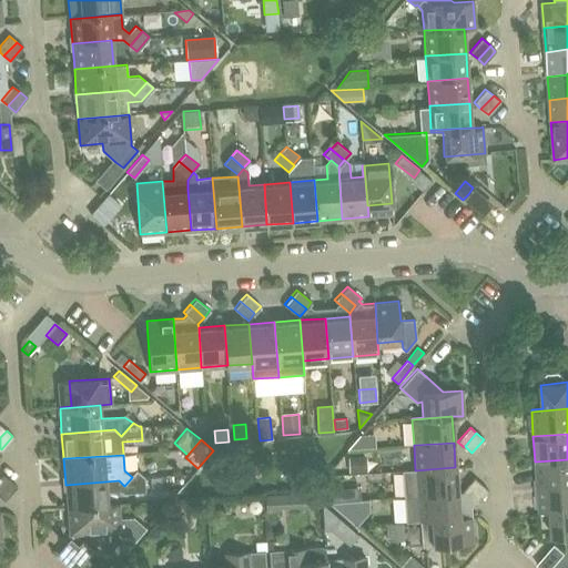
[(348,462),(341,463),(341,474),(366,472),(365,456),(347,457),(348,462)]
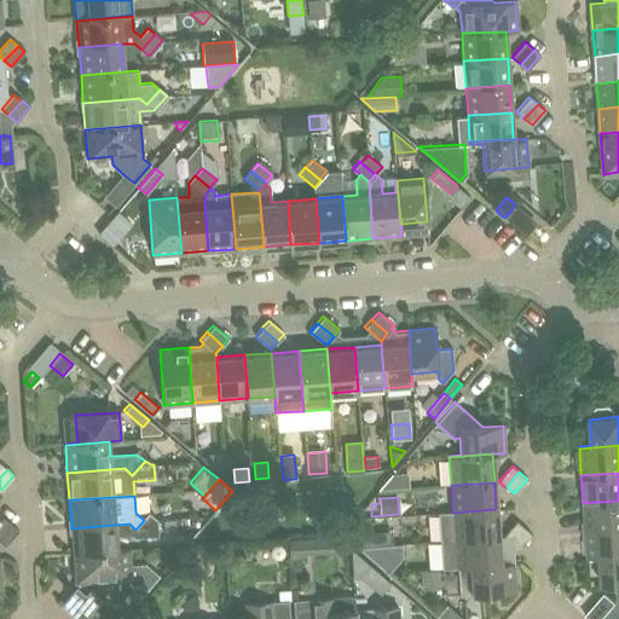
[(618,501),(583,503),(585,531),(618,528),(618,501)]
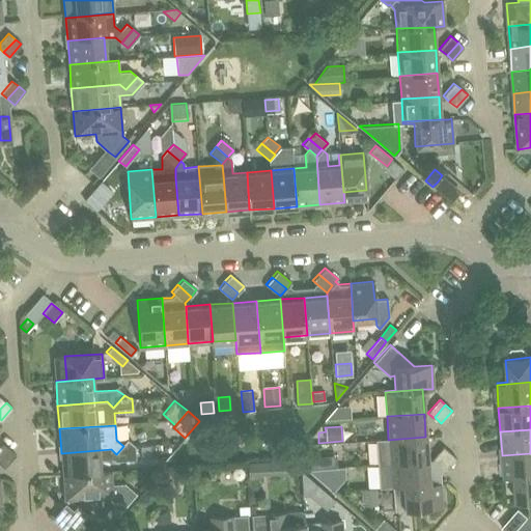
[(388,440),(375,441),(378,465),(427,460),(425,437),(388,440)]
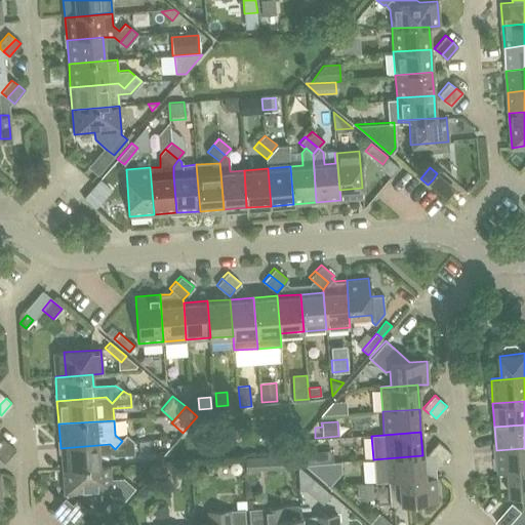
[(97,445),(61,448),(62,470),(110,467),(109,466),(98,467),(98,454),(113,453),(113,456),(133,455),(132,442),(126,437),(122,441),(115,449),(110,444),(97,445)]
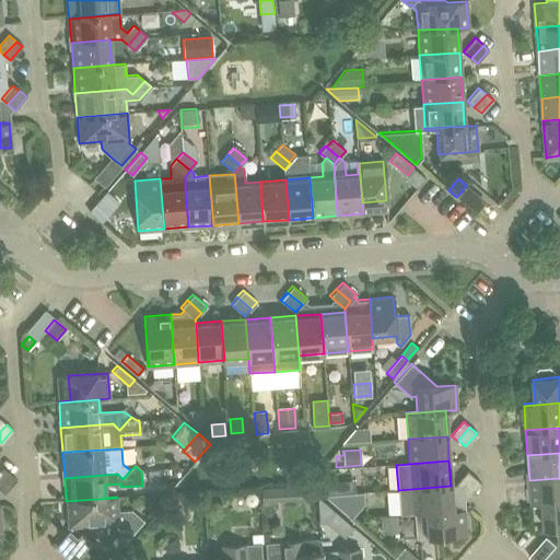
[(0,486),(10,475),(3,469),(0,471),(0,486)]
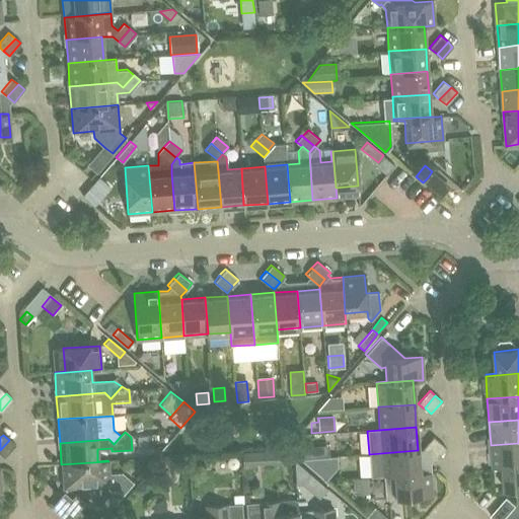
[(433,437),(422,450),(428,455),(429,455),(440,443),(433,437)]
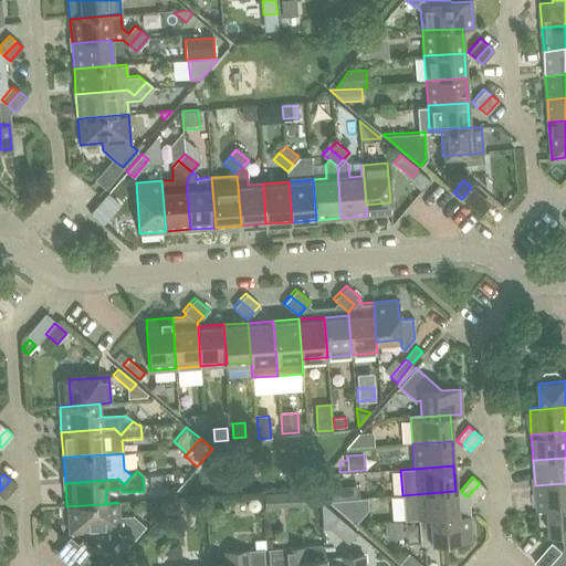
[(10,480),(0,491),(0,494),(6,500),(18,486),(10,480)]
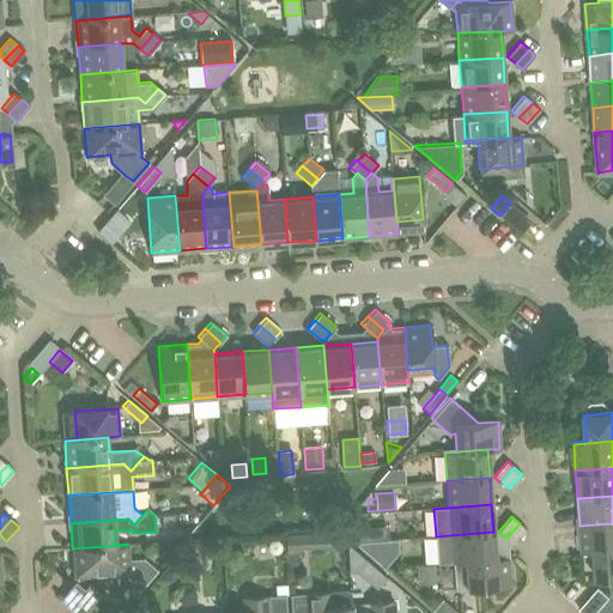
[(520,523),(507,538),(513,542),(526,528),(520,523)]
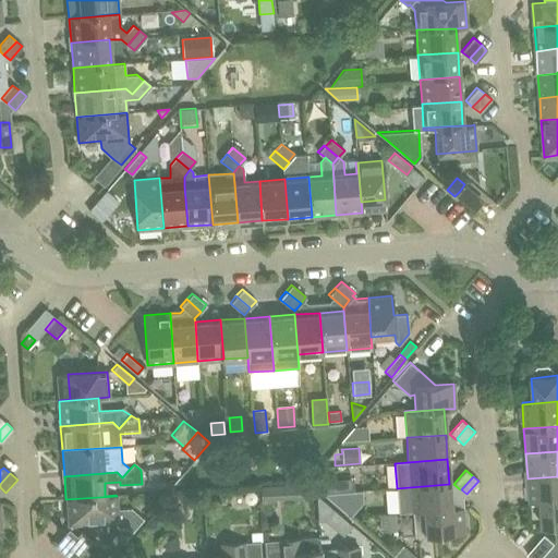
[(541,501),(541,502),(557,500),(557,476),(528,478),(530,502),(541,501)]
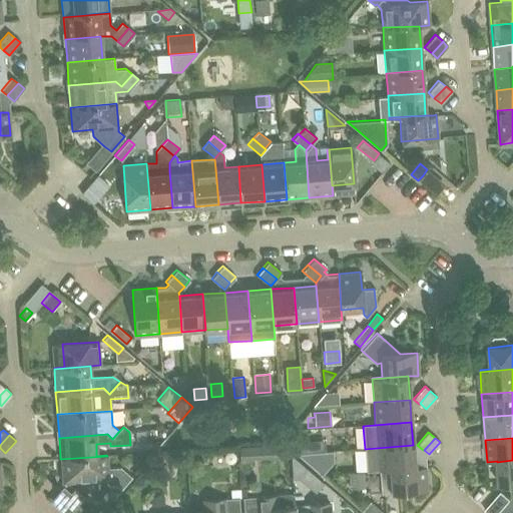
[(284,442),(297,454),(309,453),(308,440),(284,442)]
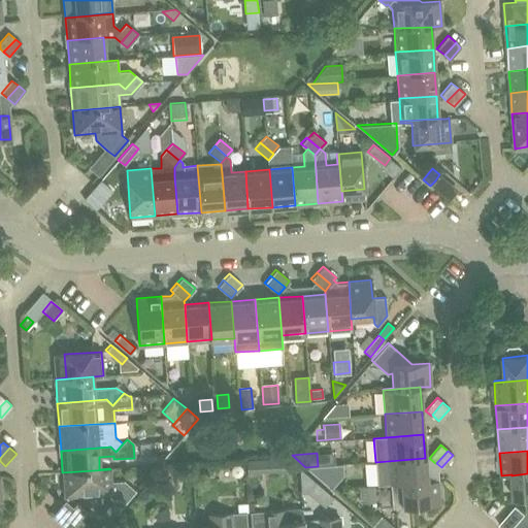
[(260,456),(246,457),(248,474),(261,473),(260,456)]
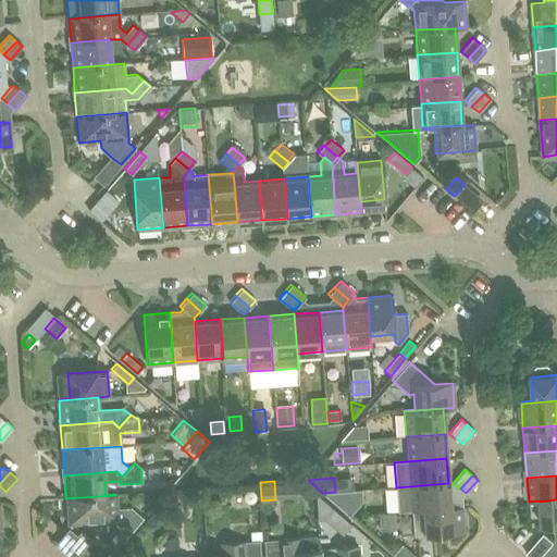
[(448,483),(396,487),(398,512),(411,511),(449,508),(448,483)]
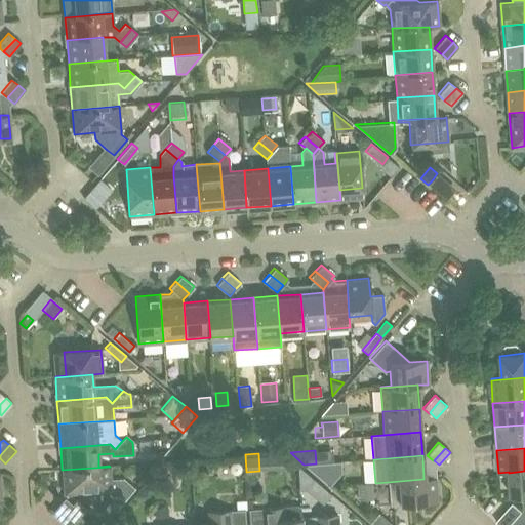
[(304,465),(329,486),(340,473),(339,461),(316,463),(304,465)]
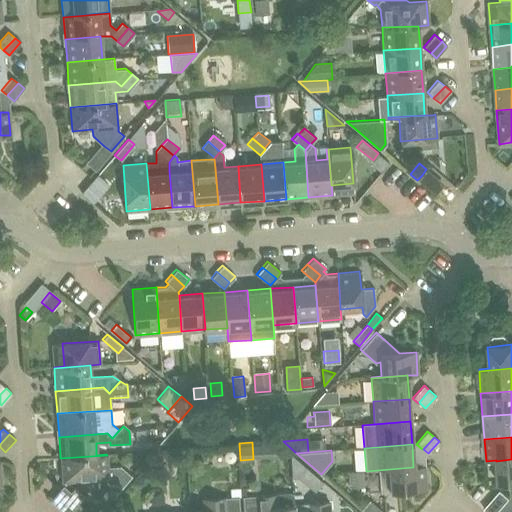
[(292,476),(297,475),(306,466),(290,452),(292,476)]
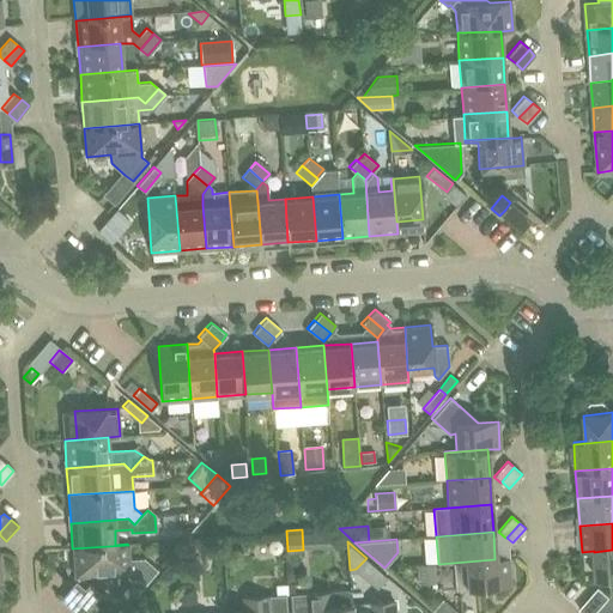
[(128,545),(72,548),(74,576),(126,572),(126,578),(140,590),(157,571),(144,560),(129,562),(128,545)]
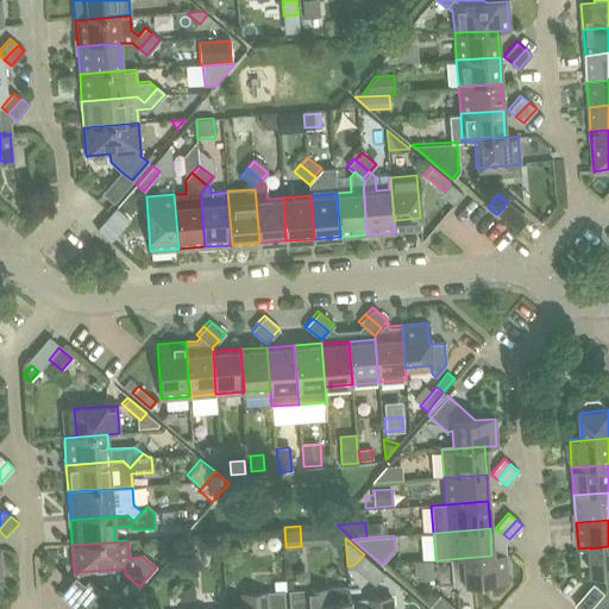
[(608,546),(590,548),(592,573),(608,572),(608,546)]
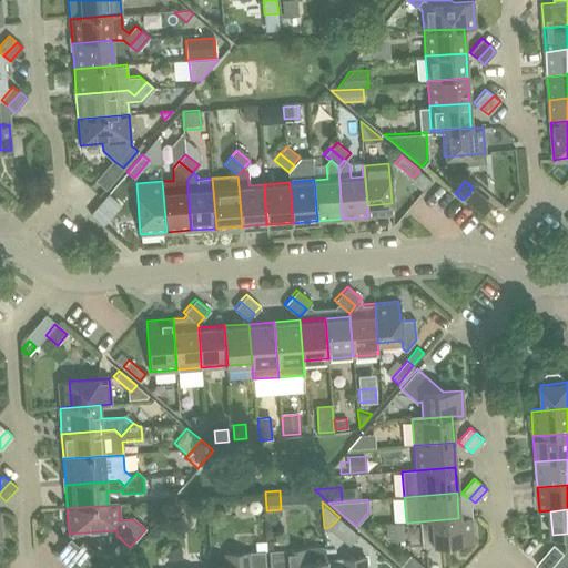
[(458,518),(419,521),(421,545),(473,541),(470,517),(458,518)]
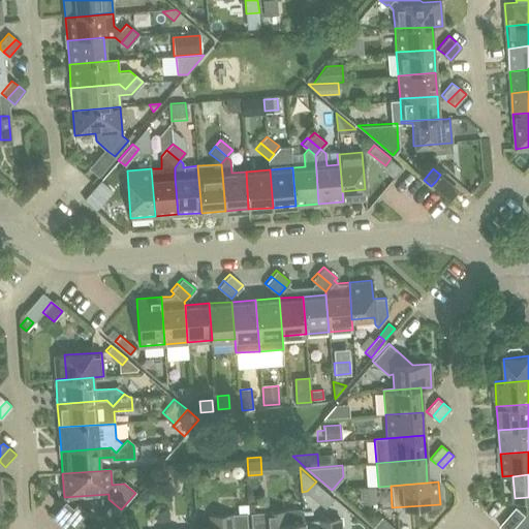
[(52,518),(65,528),(71,528),(86,511),(76,504),(72,508),(65,502),(52,518)]
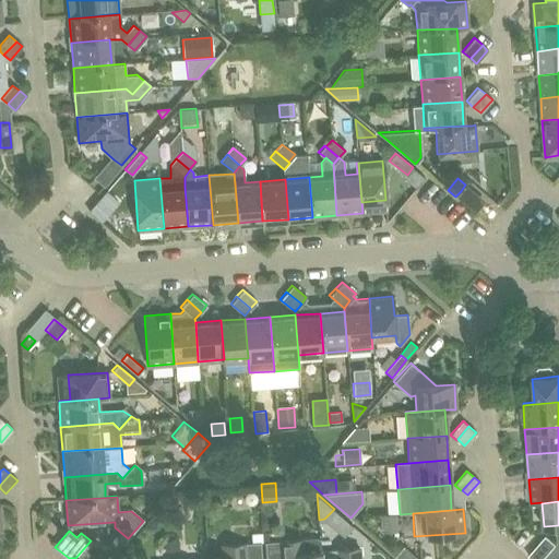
[(527,555),(532,558),(542,558),(556,544),(545,535),(527,555)]
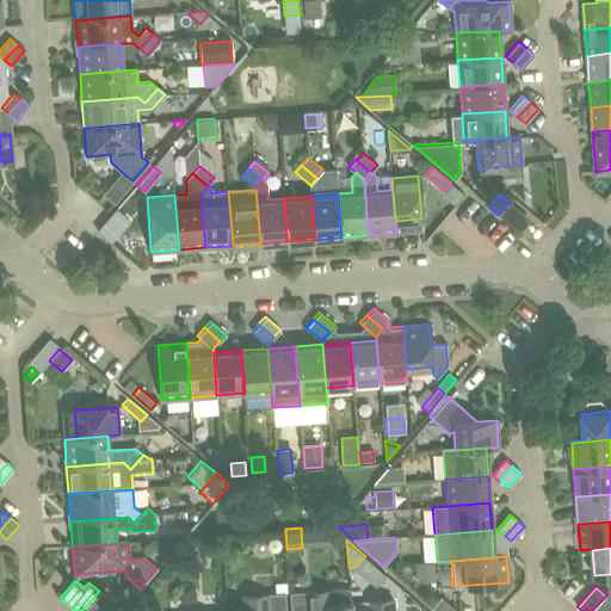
[(350,587),(306,591),(307,610),(351,610),(351,603),(350,587)]
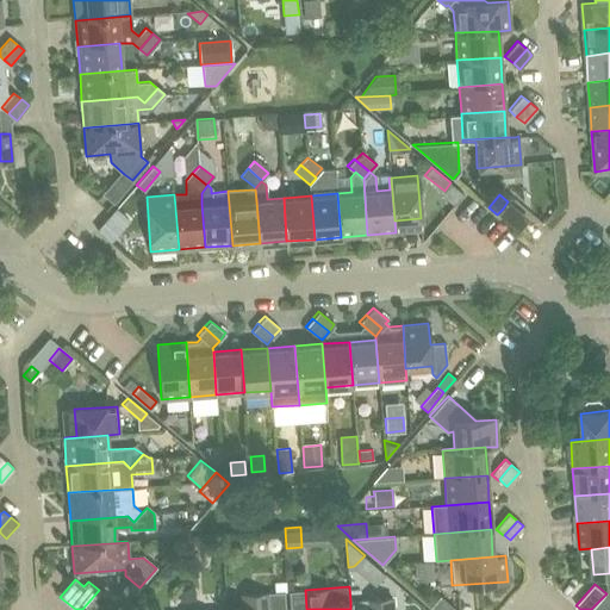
[(193,591),(180,592),(181,602),(194,601),(193,591)]
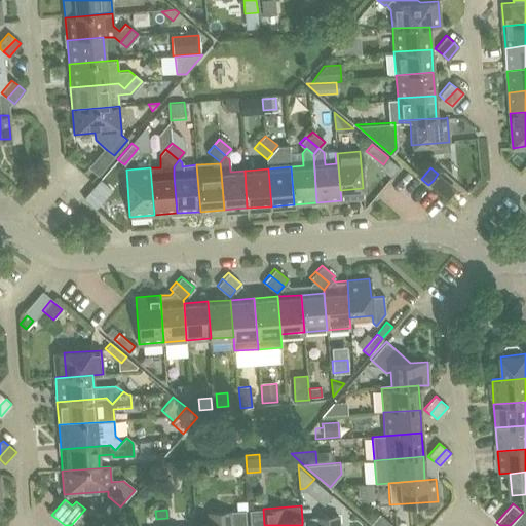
[(253,525),(254,511),(240,510),(239,525),(253,525)]
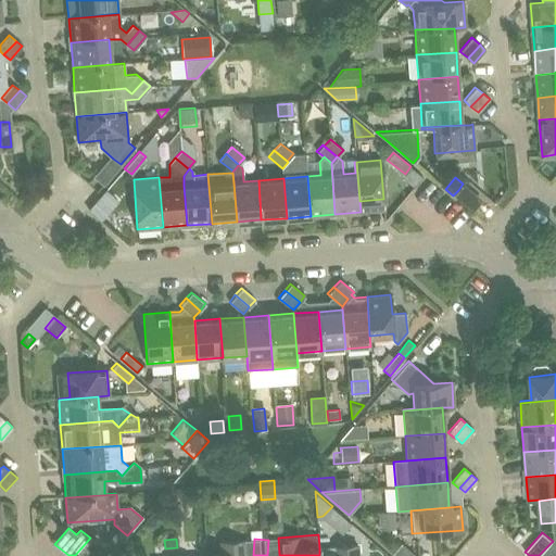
[(206,555),(244,555),(243,540),(220,542),(205,543),(206,555)]
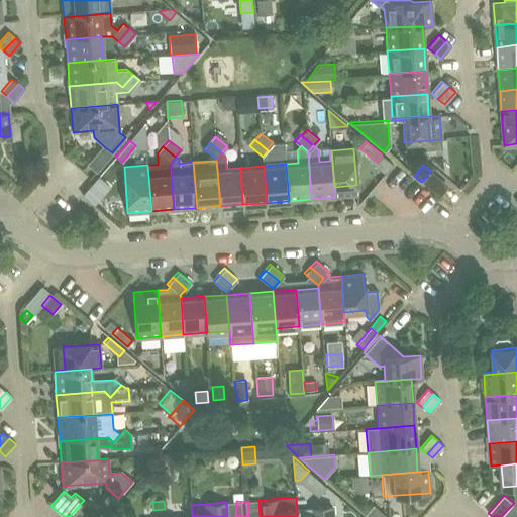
[(501,516),(516,516),(516,505),(514,503),(501,516)]
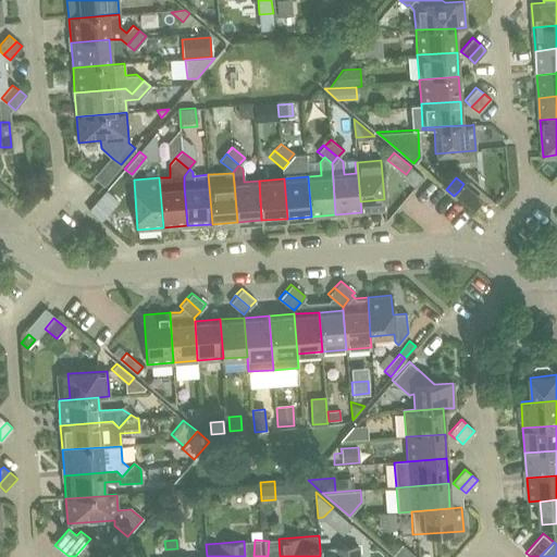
[(393,554),(396,556),(417,556),(401,543),(393,554)]
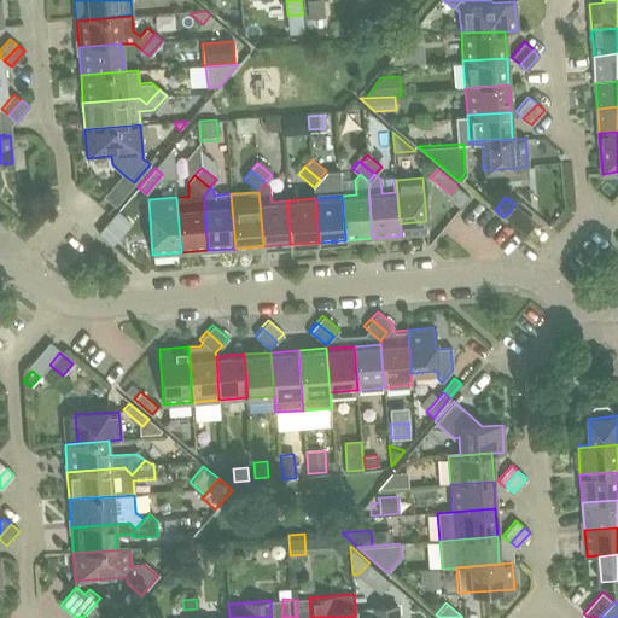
[(397,617),(396,605),(371,607),(372,617),(397,617)]
